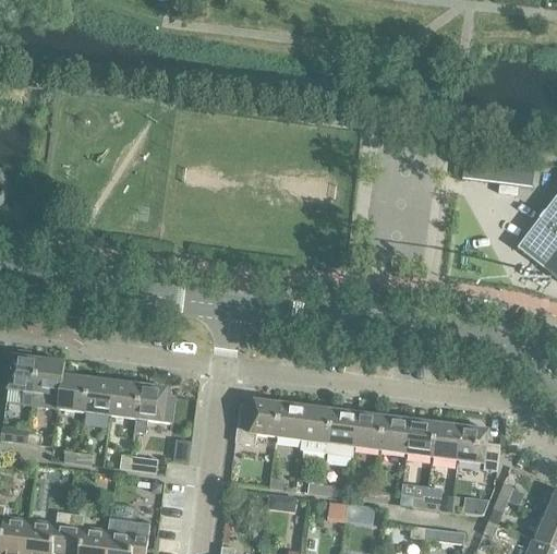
[(464,157),(461,176),(532,184),(534,166),(464,157)]
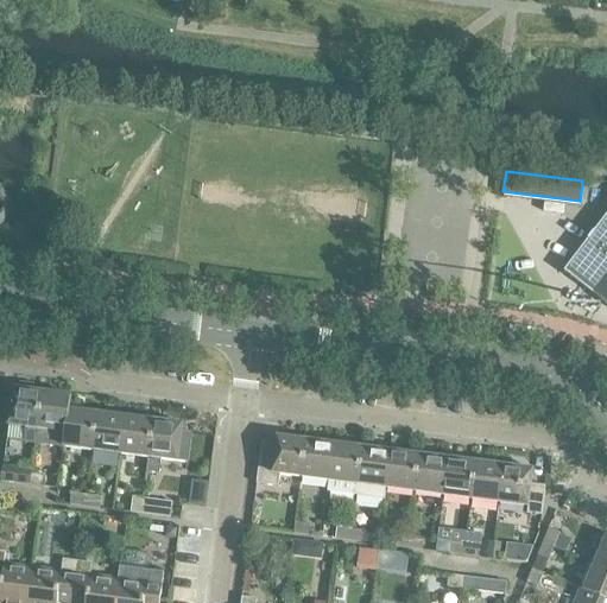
[(606,207),(564,268),(606,300),(606,207)]
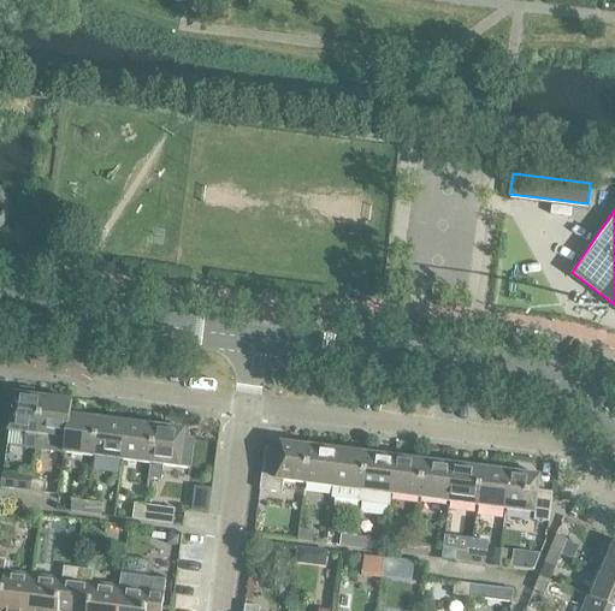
[(12,390),(7,427),(25,429),(23,444),(35,445),(42,393),(34,392),(34,386),(19,384),(19,391),(12,390)]
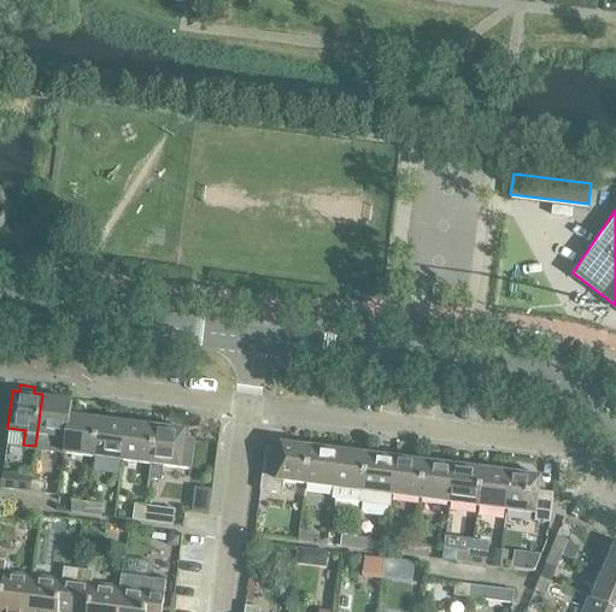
[(35,446),(64,449),(69,412),(70,412),(71,398),(42,394),(35,446)]
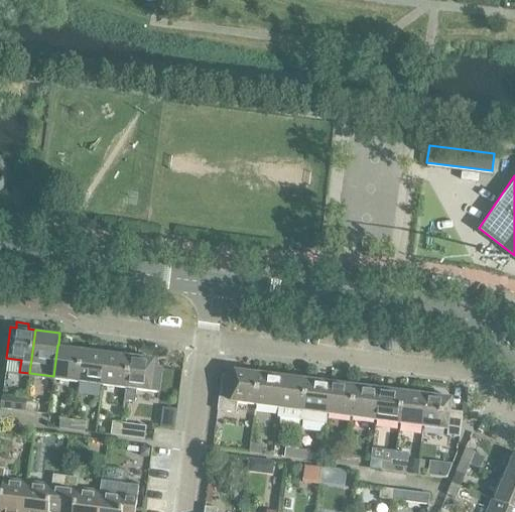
[(53,376),(78,379),(82,348),(58,345),(57,345),(53,376)]
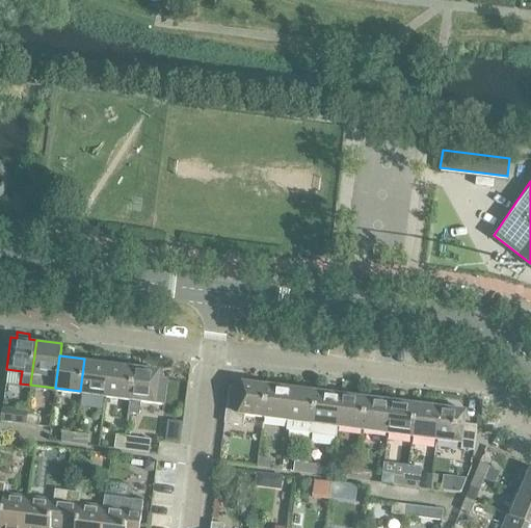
[(80,391),(105,394),(109,362),(84,359),(80,391)]
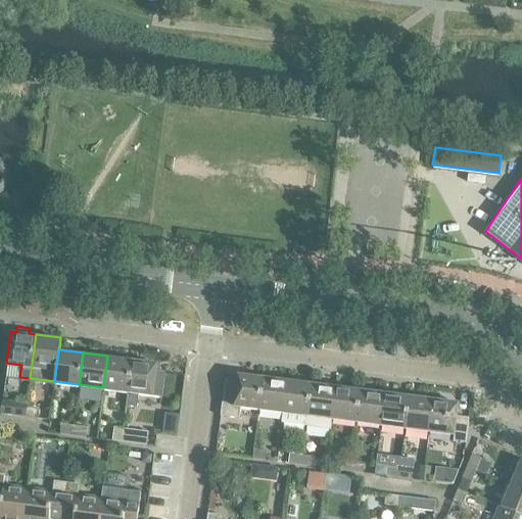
[(103,387),(127,390),(131,359),(107,356),(103,387)]
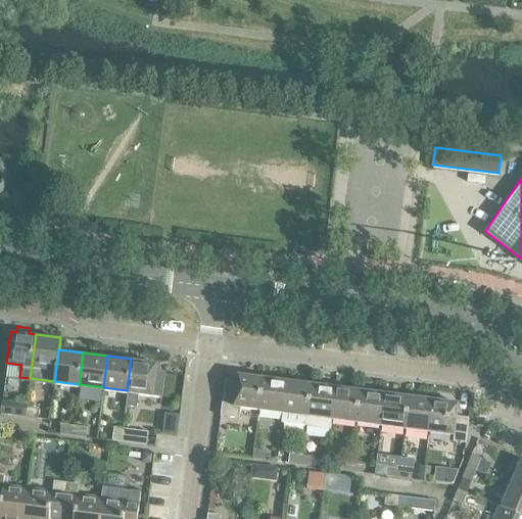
[(131,359),(127,390),(126,404),(136,405),(138,392),(160,395),(164,370),(155,368),(156,363),(131,359)]
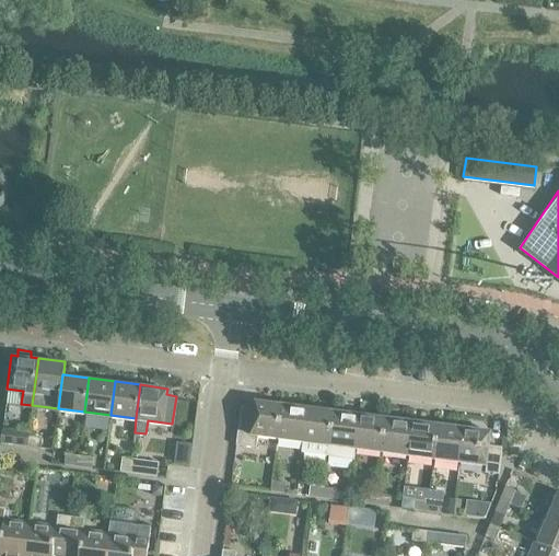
[(254,400),(254,405),(241,404),(235,442),(256,444),(257,435),(277,437),(281,403),(254,400)]
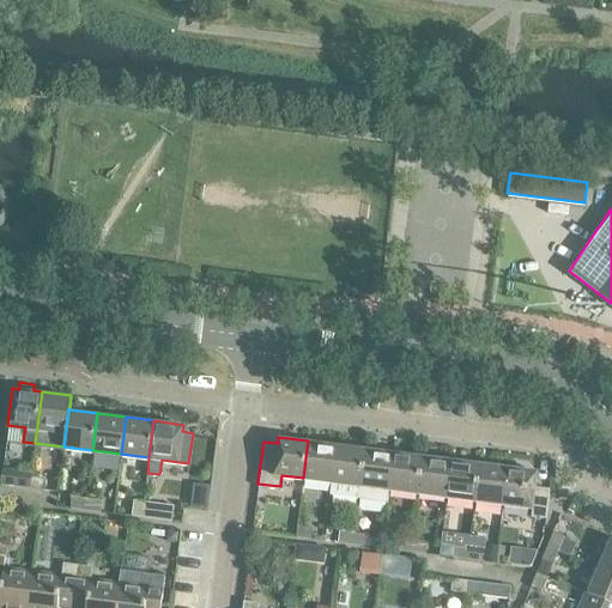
[(303,478),(332,481),(337,444),(308,441),(303,478)]
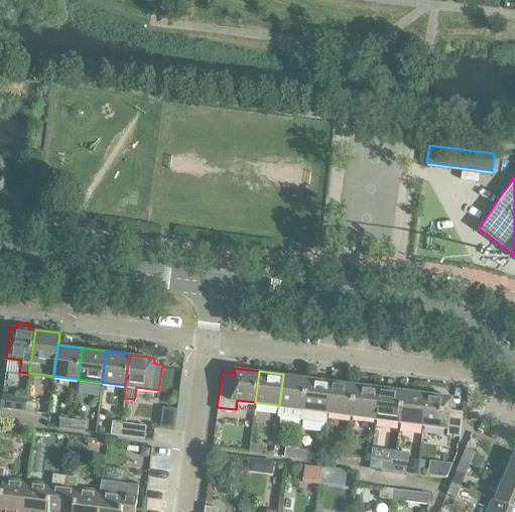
[(306,377),(283,374),(279,405),(278,405),(277,414),(301,417),(306,377)]
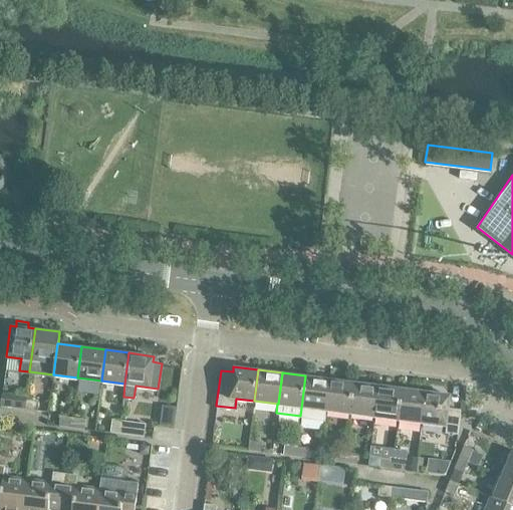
[(325,410),(329,378),(305,375),(300,416),(324,419),(325,410)]
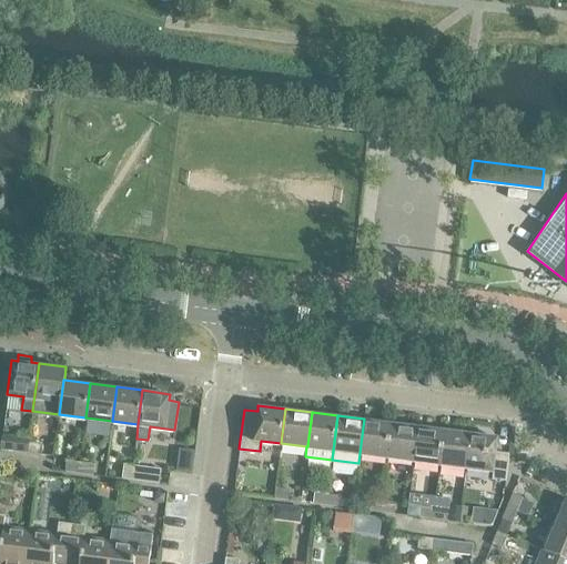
[(360,453),(386,456),(391,422),(364,419),(360,453)]
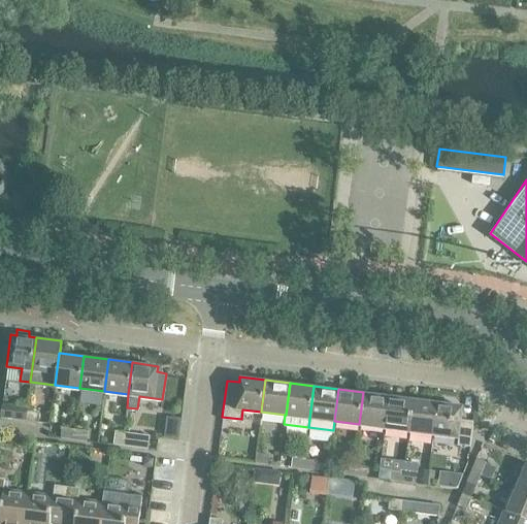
[(388,395),(363,392),(359,424),(384,427),(388,395)]
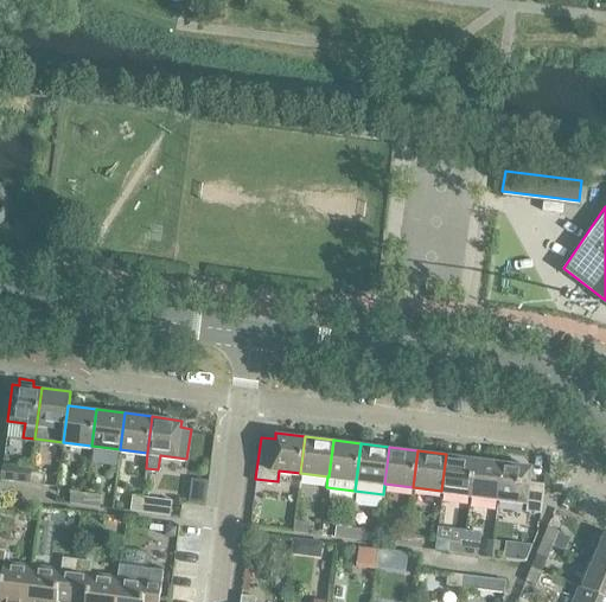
[(474,458),(446,454),(441,491),(470,494),(474,458)]
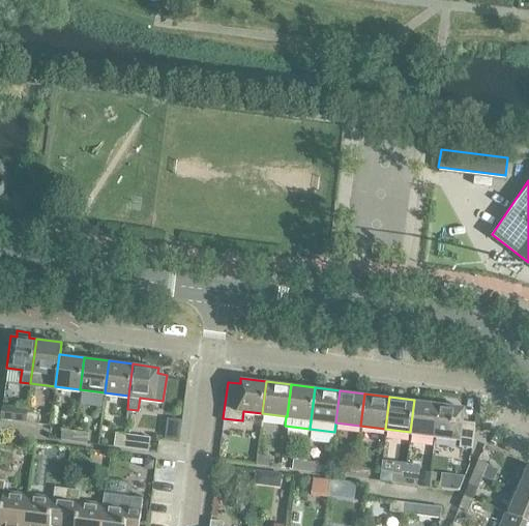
[(438,403),(414,400),(410,432),(434,435),(438,403)]
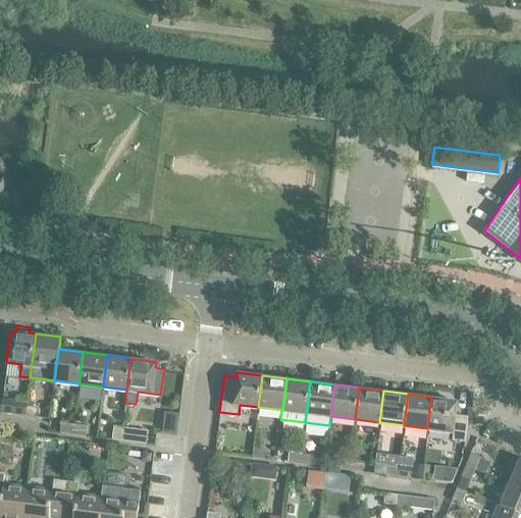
[(457,400),(431,397),(427,428),(453,431),(452,437),(464,439),(467,414),(455,412),(457,400)]
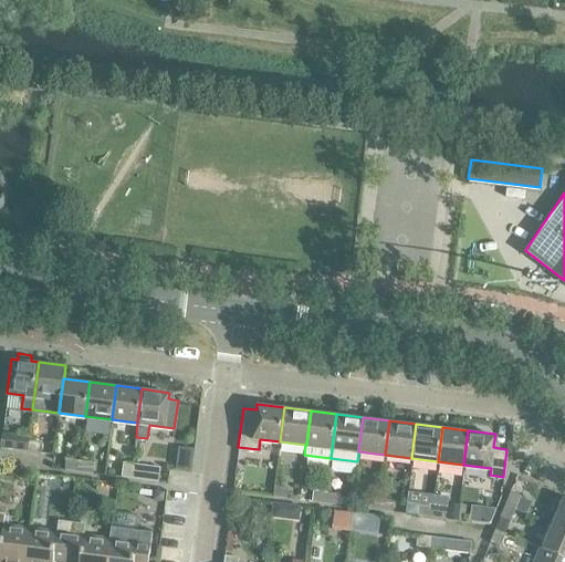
[(0,445),(27,448),(29,436),(1,433),(0,445)]
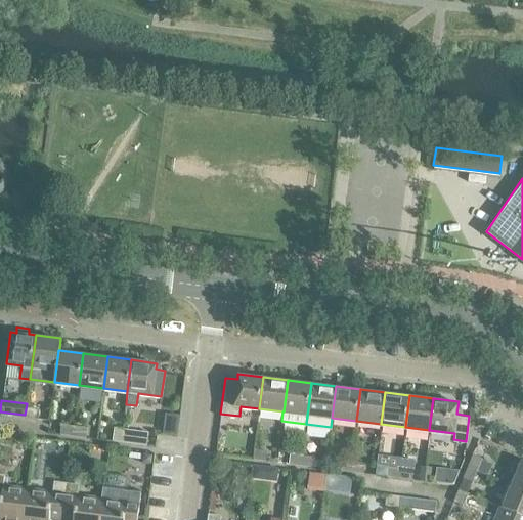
[(40,405),(27,403),(25,415),(49,419),(51,402),(40,401),(40,405)]
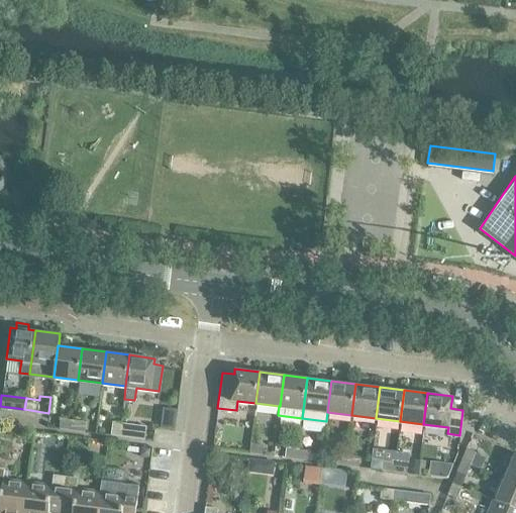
[(59,426),(72,428),(73,418),(61,416),(59,426)]
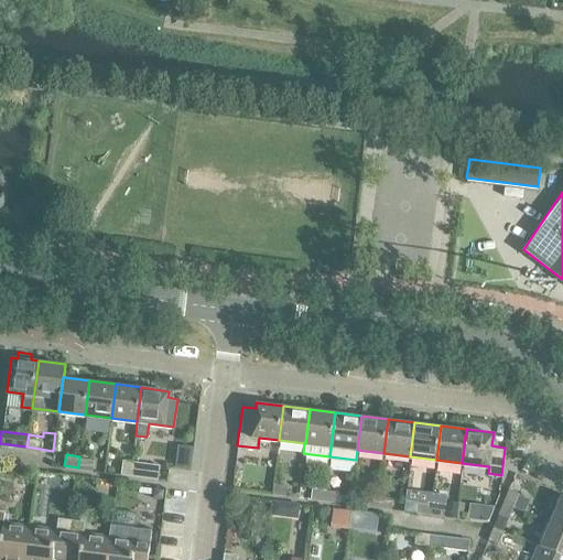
[(94,459),(79,456),(78,467),(91,469),(94,459)]
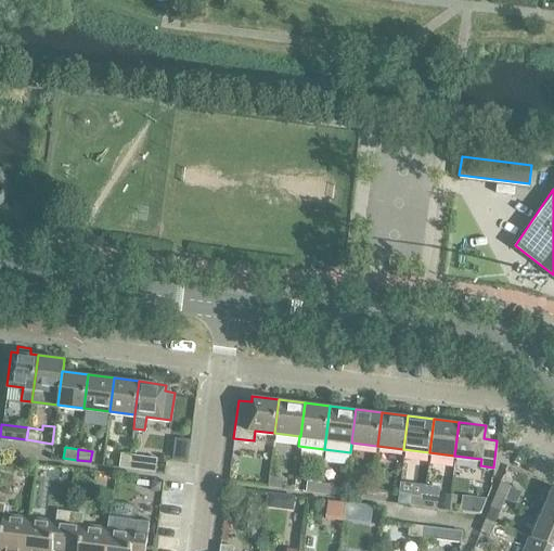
[(130,452),(120,450),(118,464),(128,466),(130,452)]
